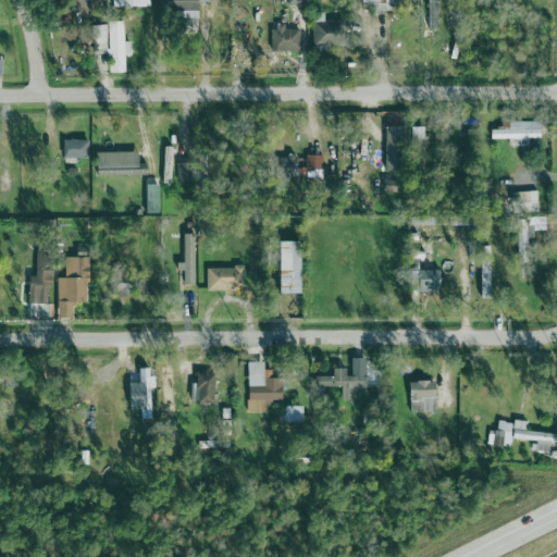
[(200,19),(201,3),(213,4),(212,0),(163,0),(163,19),(200,19)]
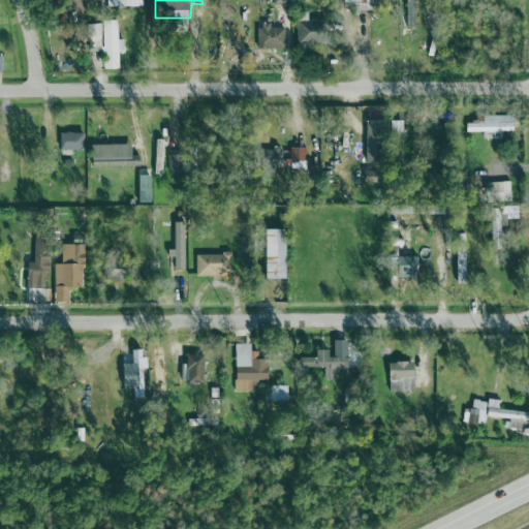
[(399,0),(345,0),(345,2),(354,3),(354,11),(379,12),(378,0),(398,0),(400,0),(399,0)]
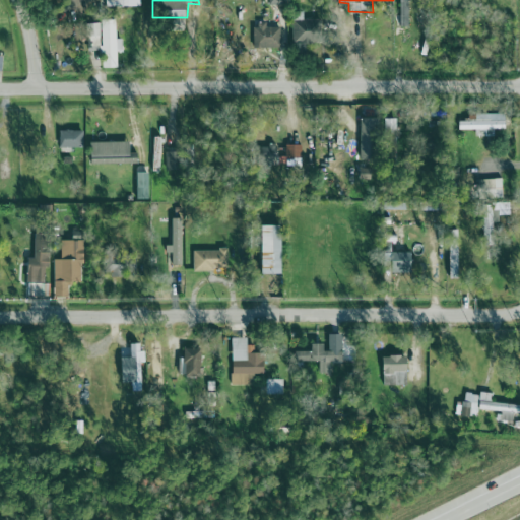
[(409,0),(398,0),(399,27),(410,27),(409,0)]
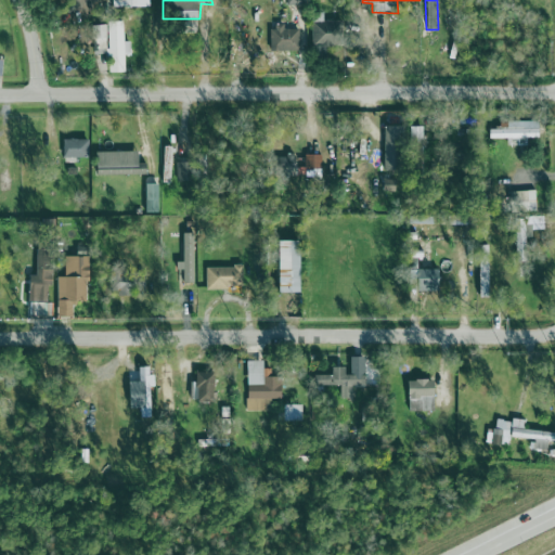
[(313,22),(312,44),(317,44),(317,48),(343,49),(344,23),(313,22)]
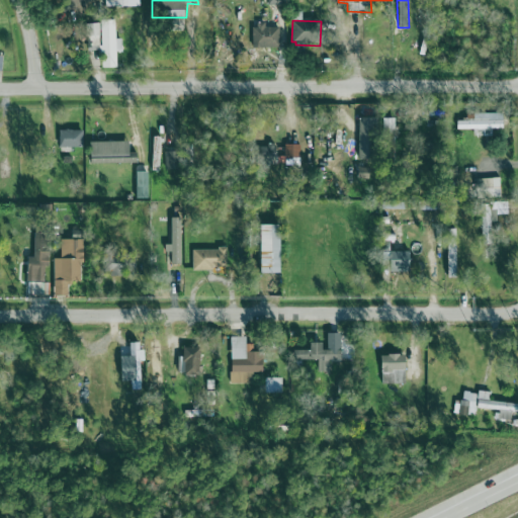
[(103,68),(118,68),(118,51),(123,51),(123,38),(117,38),(117,21),(88,22),(89,51),(103,51),(103,68)]
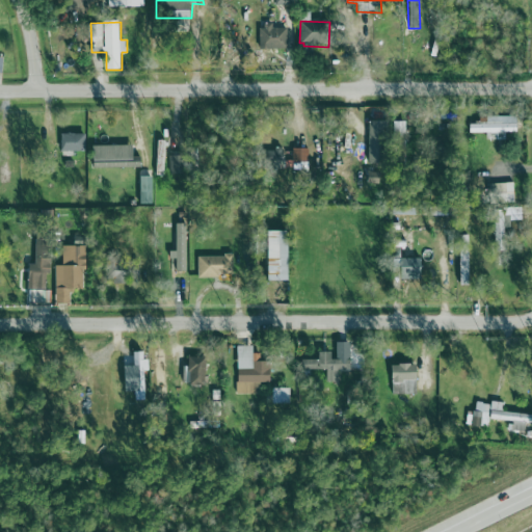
[(260,27),(261,50),(288,49),(288,26),(260,27)]
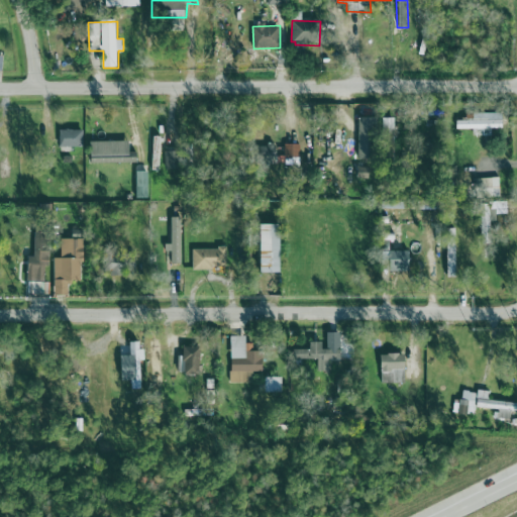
[(503,128),(502,112),(468,113),(468,120),(457,120),(457,129),(473,129),(474,135),(489,135),(489,129),(503,128)]
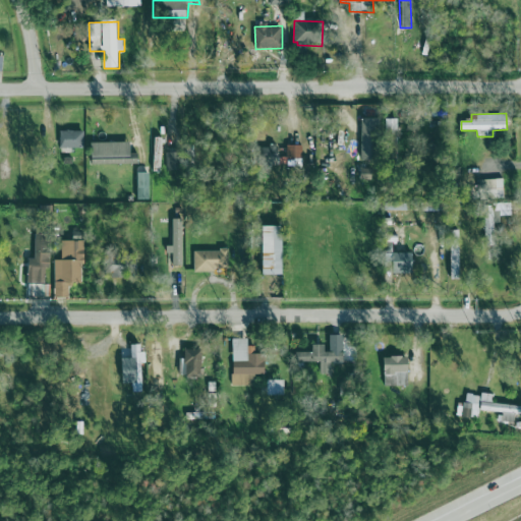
[(361,160),(382,160),(382,132),(394,132),(394,119),(361,120),(361,160)]
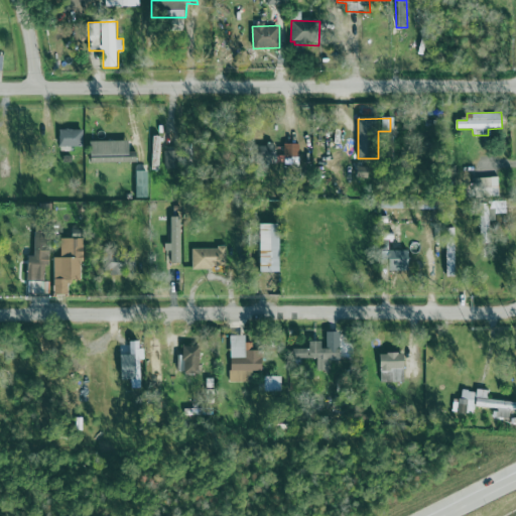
[(84,146),(84,130),(59,129),(59,146),(84,146)]
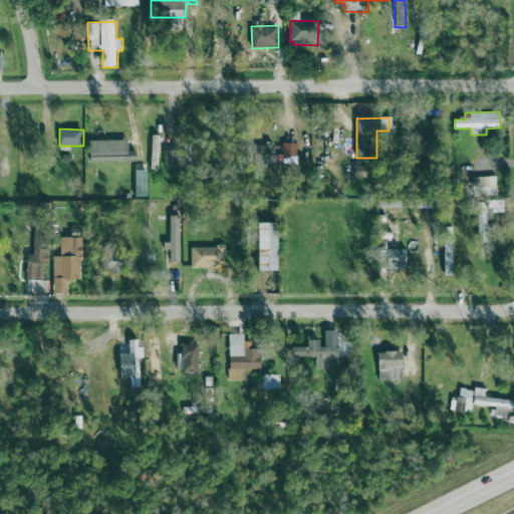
[(138,152),(130,152),(130,140),(90,141),(91,163),(138,162),(138,152)]
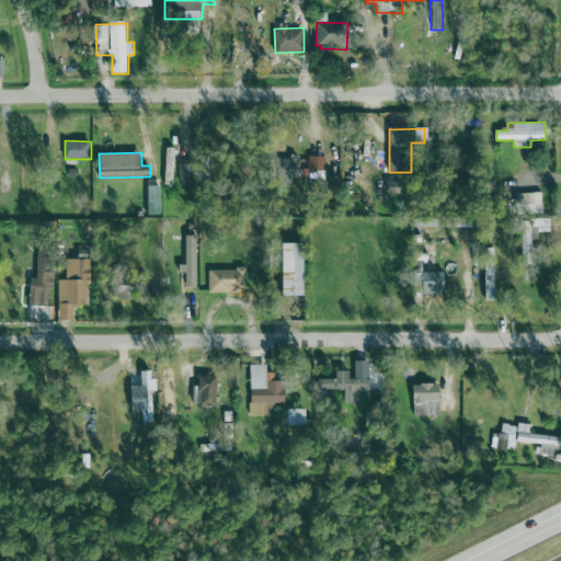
[(310,180),(327,180),(325,157),(309,157),(310,180)]
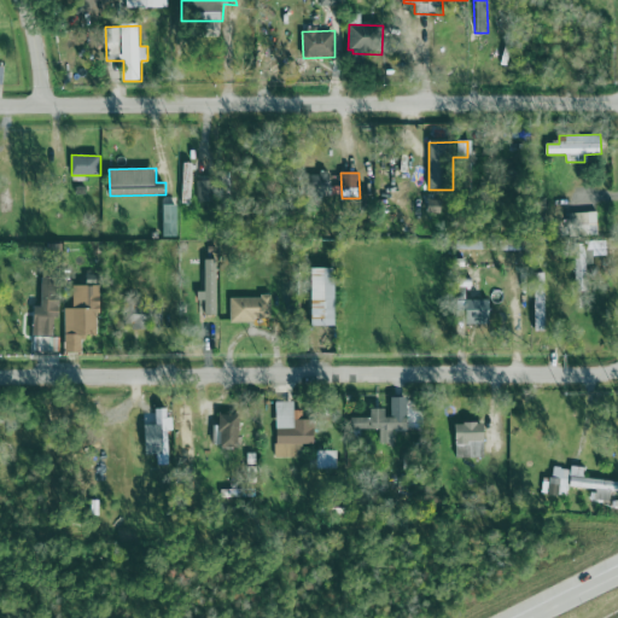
[(331,193),(331,174),(313,174),(314,194),(331,193)]
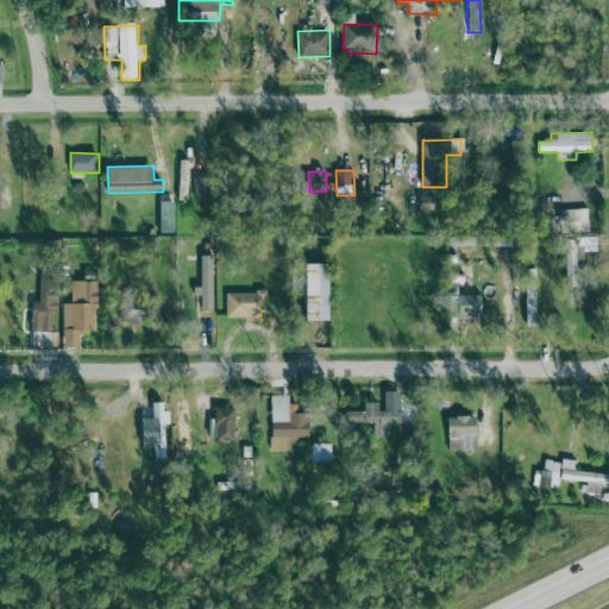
[(213,179),(194,179),(194,200),(213,200),(213,179)]
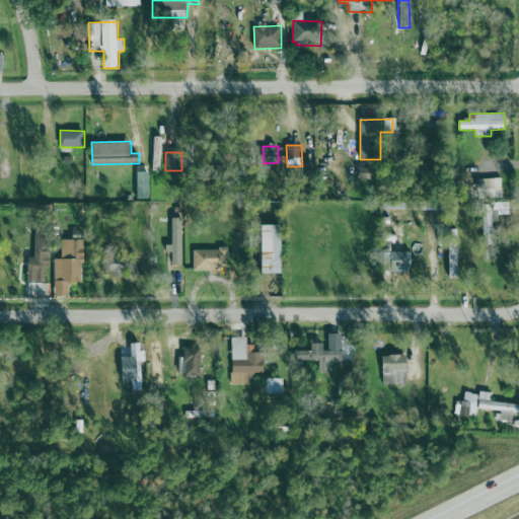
[(150,199),(150,172),(138,172),(138,199),(150,199)]
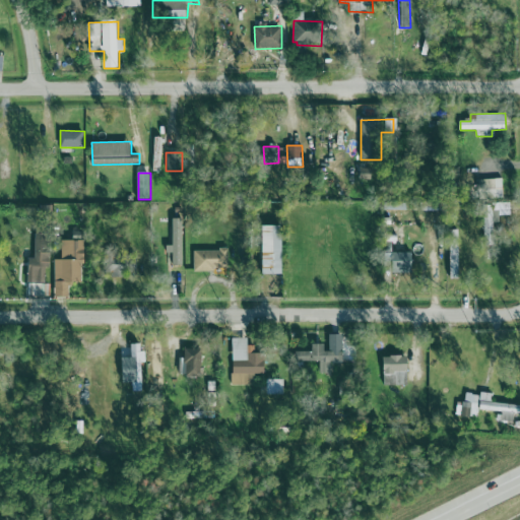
[(504,195),(503,178),(478,179),(479,196),(504,195)]
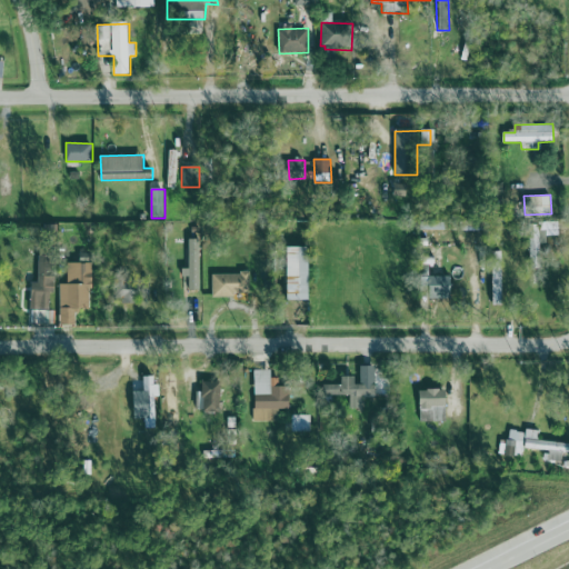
[(530,227),(530,253),(539,253),(539,238),(543,238),(543,233),(559,233),(558,219),(542,220),(542,226),(530,227)]
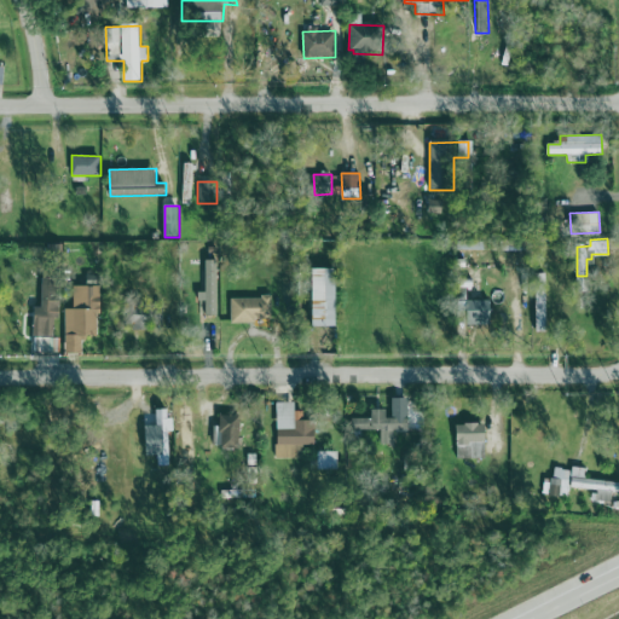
[(218,314),(219,259),(206,259),(206,291),(198,291),(198,300),(207,300),(206,314),(218,314)]
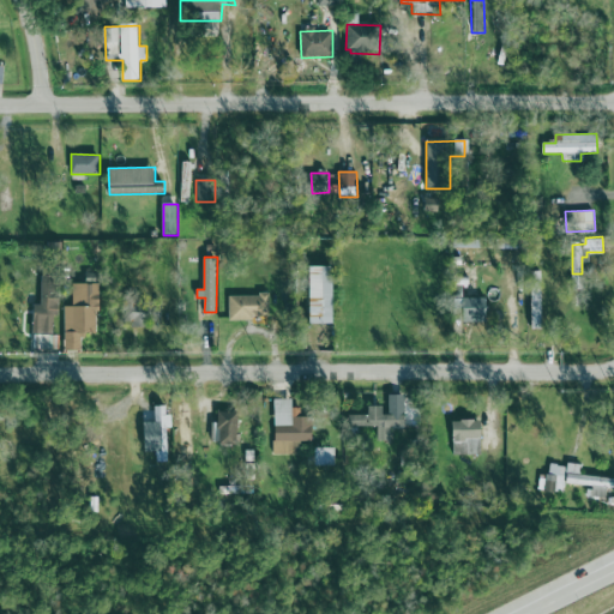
[(336,323),(336,265),(313,265),(313,323),(336,323)]
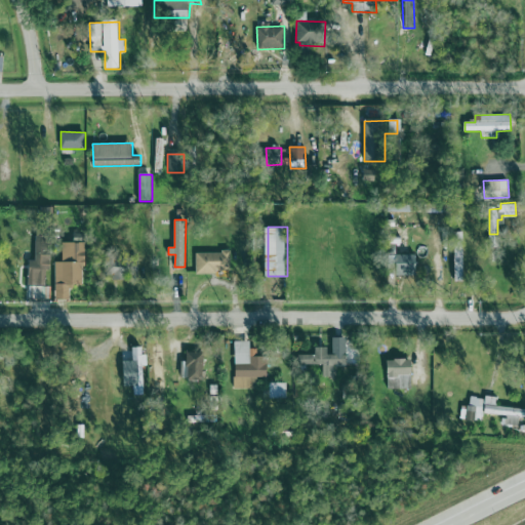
[(51,270),(52,236),(36,236),(36,260),(29,260),(29,284),(45,284),(46,270),(51,270)]
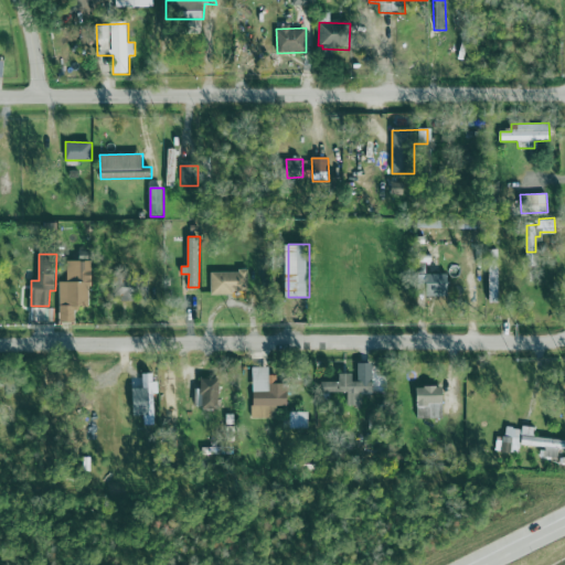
[(61,322),(76,321),(76,306),(92,306),(91,262),(67,262),(67,283),(60,283),(61,322)]
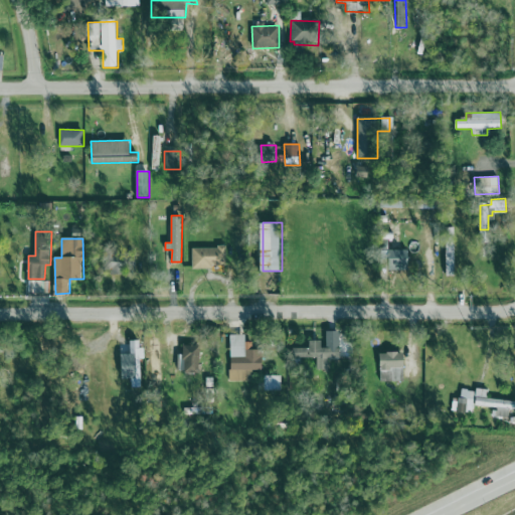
[(448,275),(456,274),(456,240),(447,240),(448,275)]
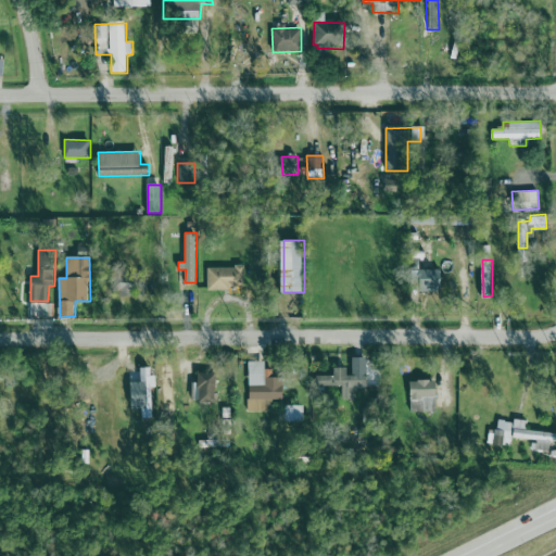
[(245,288),(244,266),(207,266),(207,289),(245,288)]
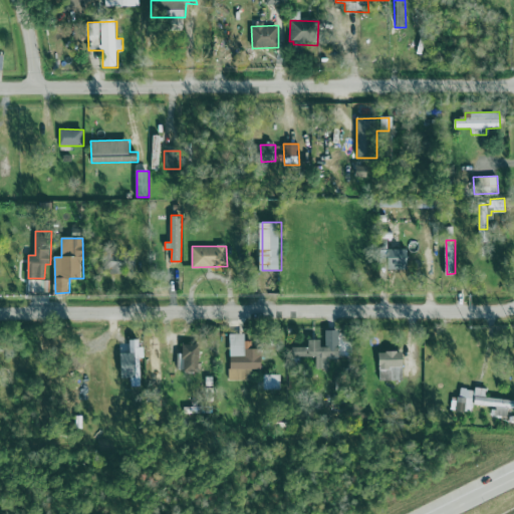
[(124,271),(123,251),(103,252),(104,272),(124,271)]
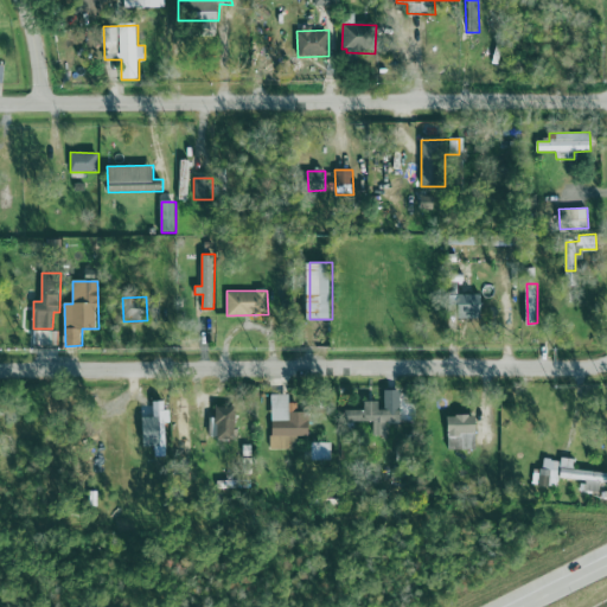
[(374,421),(374,434),(389,434),(389,421),(402,421),(401,389),(383,389),(384,401),(365,401),(366,409),(346,409),(346,421),(374,421)]
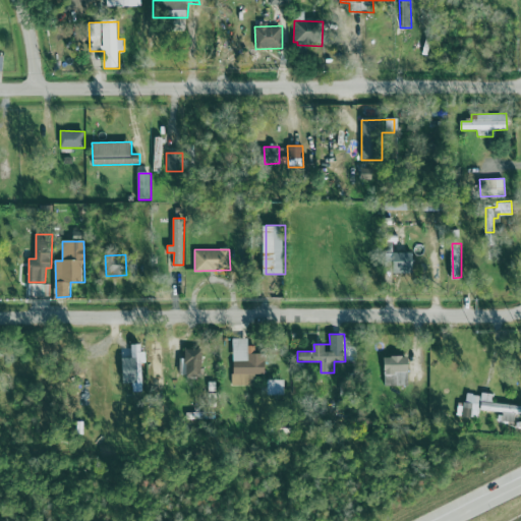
[(254,385),(254,374),(266,373),(265,353),(248,353),(248,338),(232,338),(233,386),(254,385)]
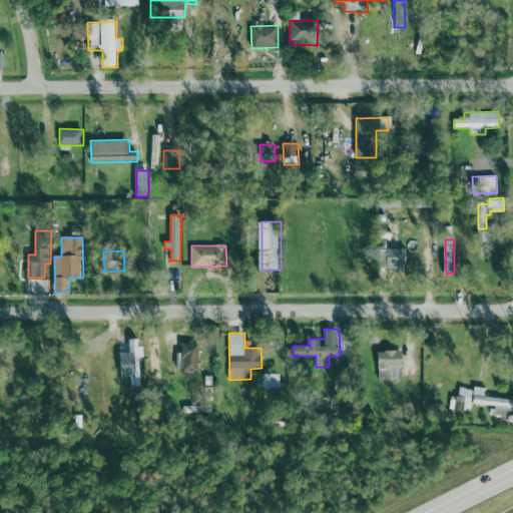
[(141,385),(139,338),(129,339),(131,386),(141,385)]
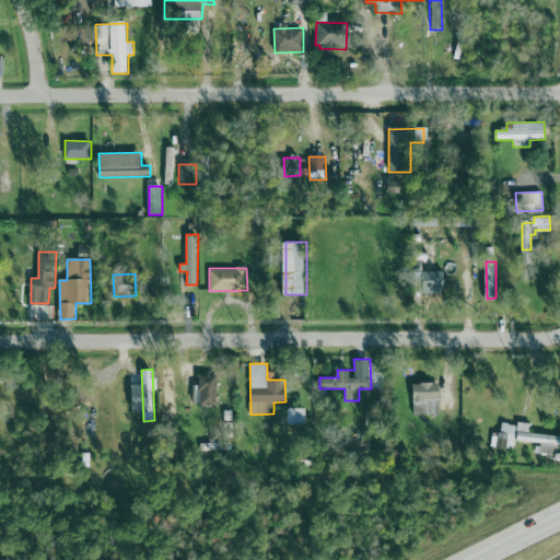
[(176,415),(174,369),(163,369),(165,416),(176,415)]
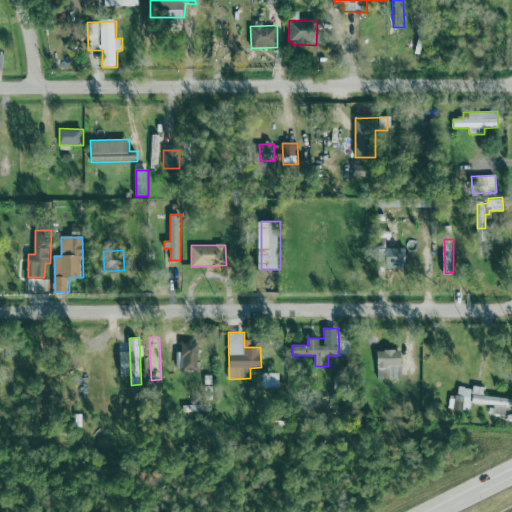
[(182,370),(199,370),(199,343),(182,343),(182,370)]
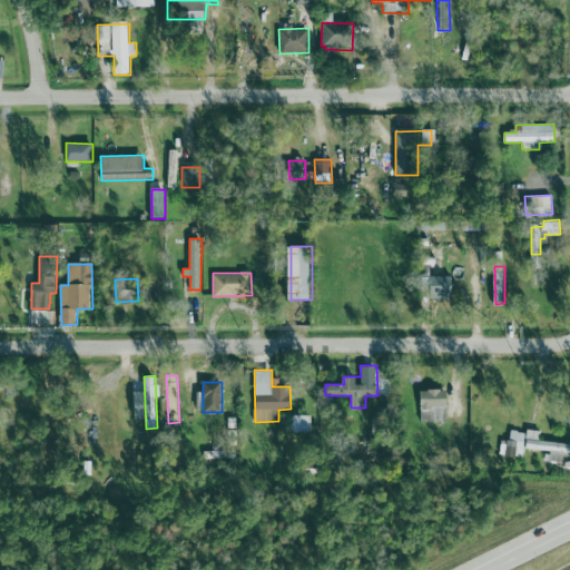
[(421,421),(448,422),(449,390),(422,389),(421,421)]
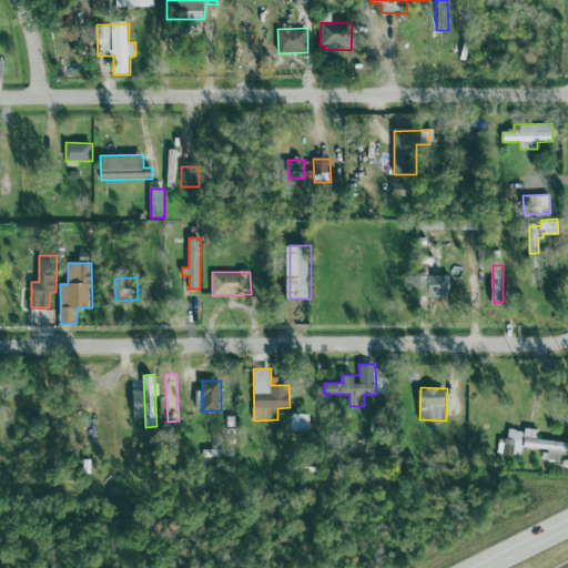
[(567,440),(538,438),(539,429),(526,428),(526,430),(509,428),(508,439),(499,438),(497,454),(521,456),(523,448),(544,449),(543,458),(561,460),(563,452),(567,452),(567,440)]
